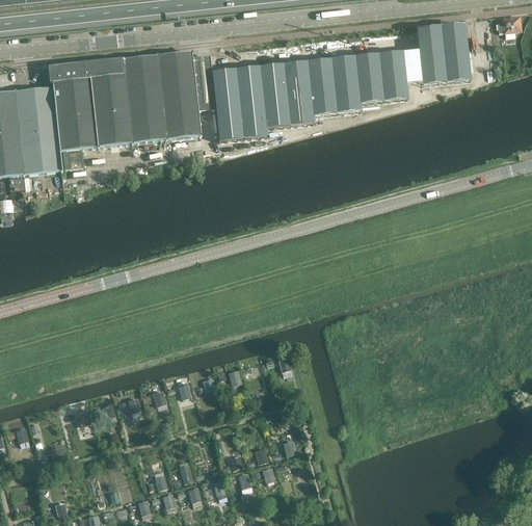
[(522,28),(520,12),(502,15),(502,20),(498,20),(499,29),(503,28),(503,30),(522,28)]
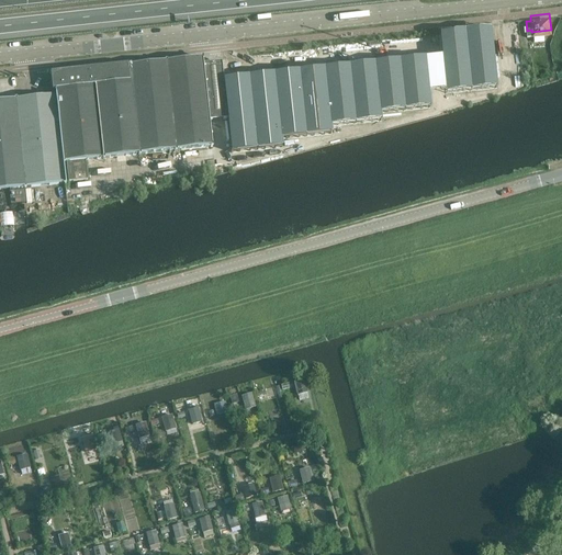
[(424,52),(224,72),(232,145),(280,139),(280,134),(329,128),(328,120),(380,113),(380,108),(429,101),(428,95),(446,93),(496,87),(491,21),(439,25),(441,47),(424,48),(424,52)]
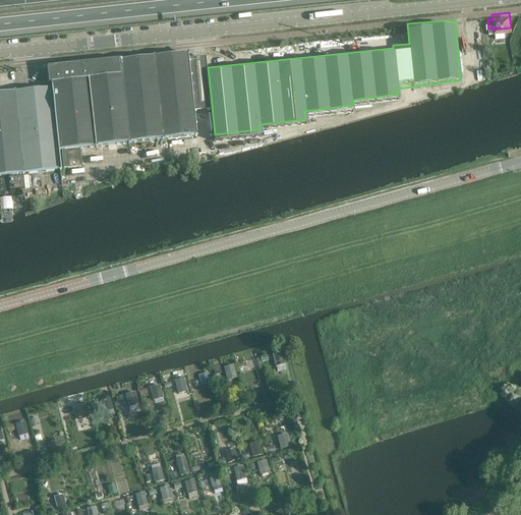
[(54,82),(52,83),(58,146),(61,145),(63,163),(81,161),(79,142),(196,130),(194,107),(188,49),(52,63),(54,82)]
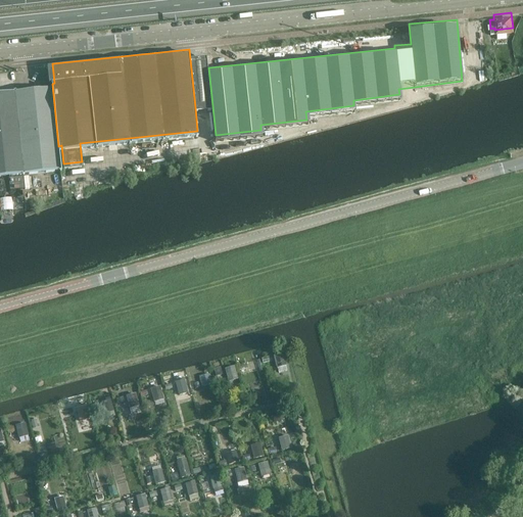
[(52,84),(14,88),(22,170),(60,167),(58,146),(52,84)]
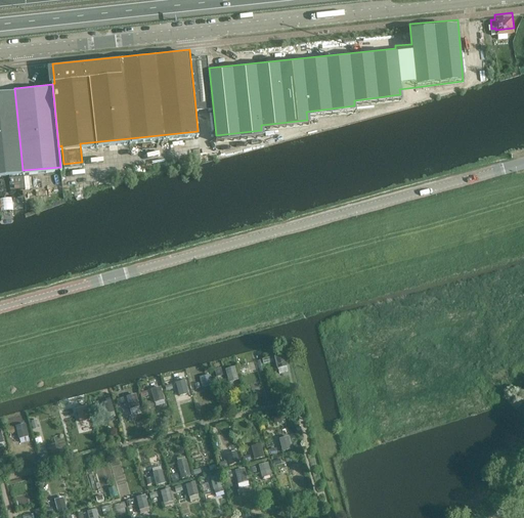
[(14,88),(0,88),(0,171),(23,170),(14,88)]
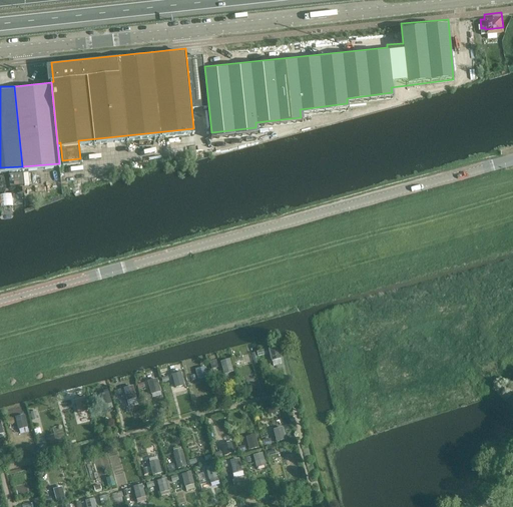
[(0,199),(23,199),(22,188),(0,188),(0,199)]
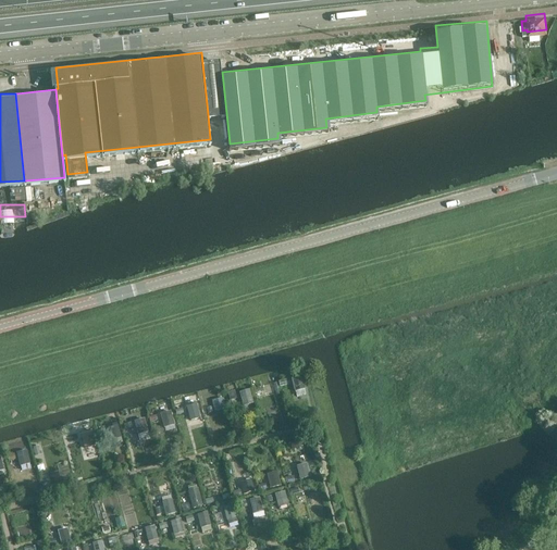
[(306,388),(304,384),(305,384),(301,370),(292,373),(295,386),(296,386),(297,391),(306,388)]
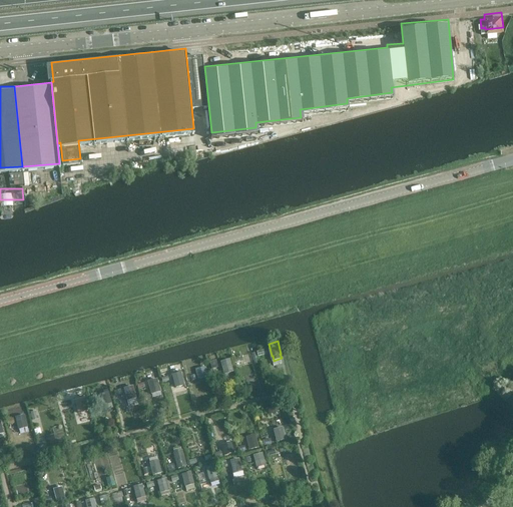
[(229,354),(220,357),(223,370),(233,367),(229,354)]
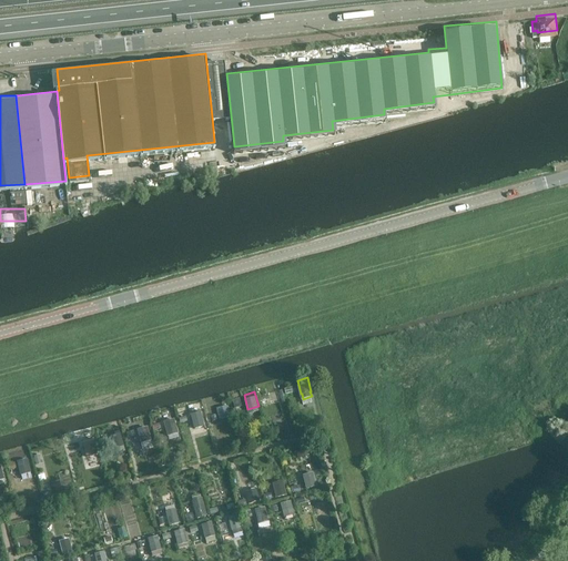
[(229,398),(216,401),(220,412),(231,409),(229,398)]
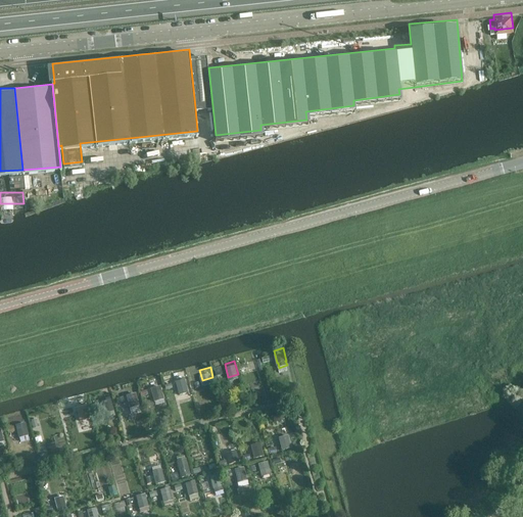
[(184,375),(175,377),(179,390),(188,387),(184,375)]
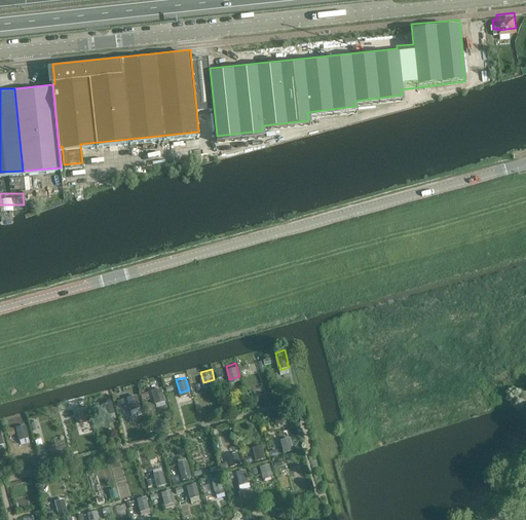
[(165,397),(161,383),(151,386),(155,400),(165,397)]
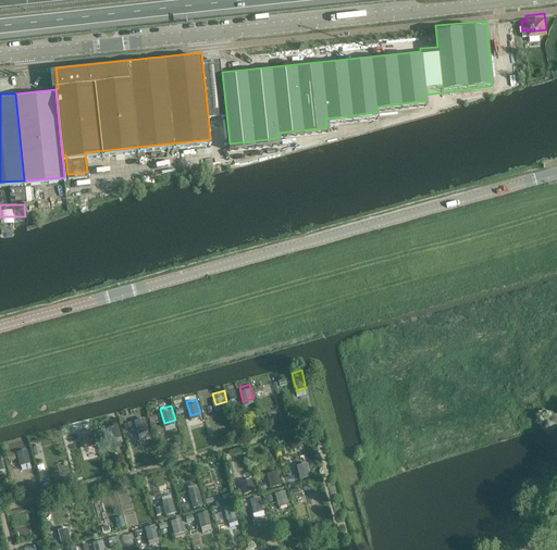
[(148,427),(145,413),(134,415),(137,429),(148,427)]
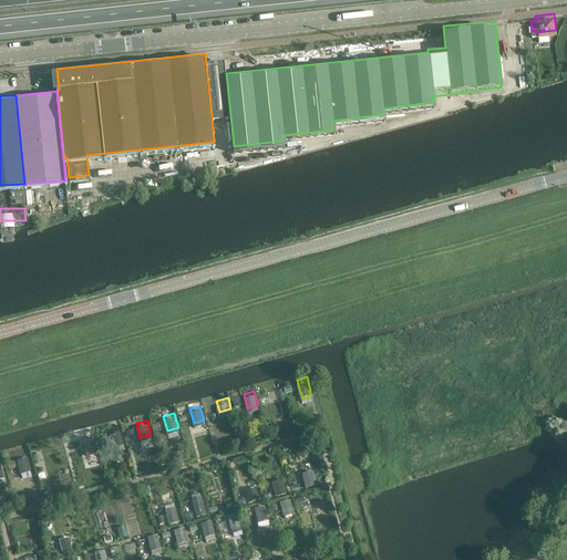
[(124,439),(120,426),(110,429),(113,443),(124,439)]
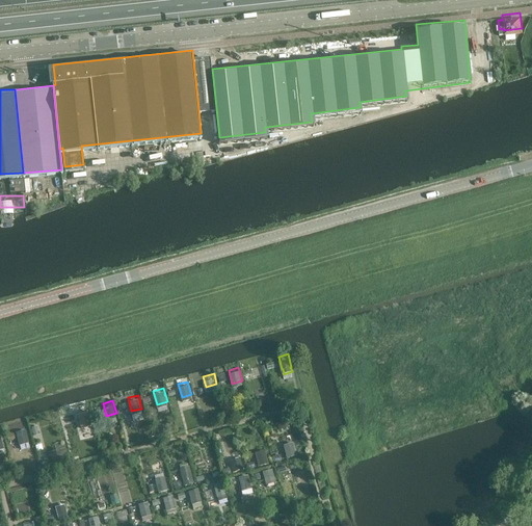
[(91,421),(88,406),(77,410),(81,424),(91,421)]
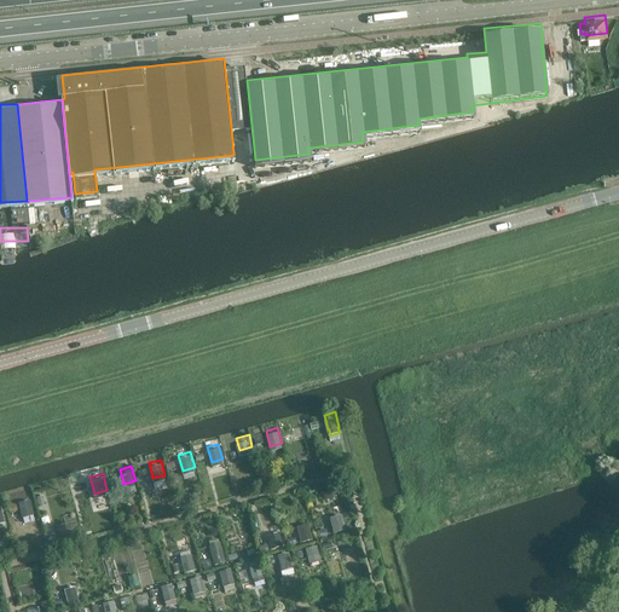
[(34,514),(33,511),(34,509),(30,495),(18,497),(22,513),(23,513),(24,517),(34,514)]
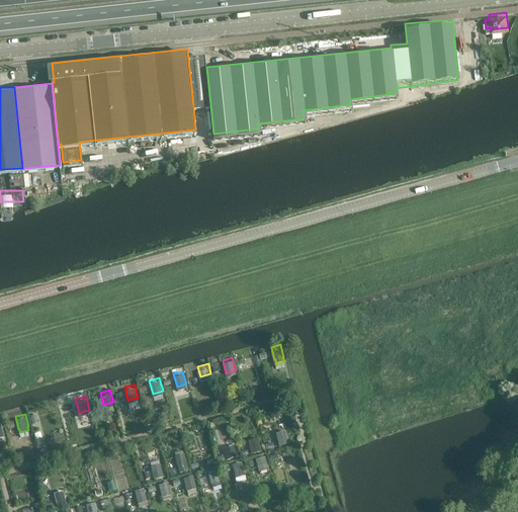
[(285,426),(275,428),(278,441),(288,438),(285,426)]
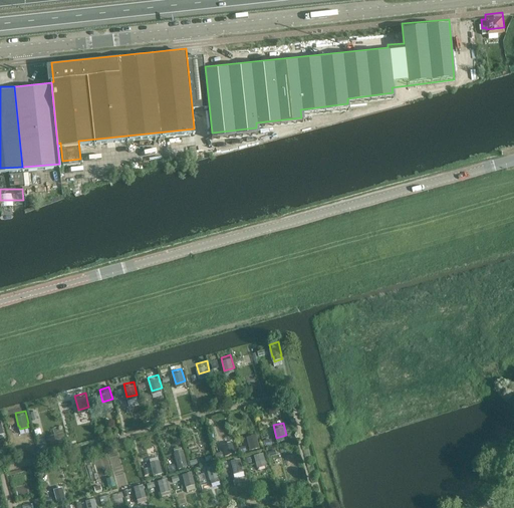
[(259,444),(256,430),(246,433),(249,446),(259,444)]
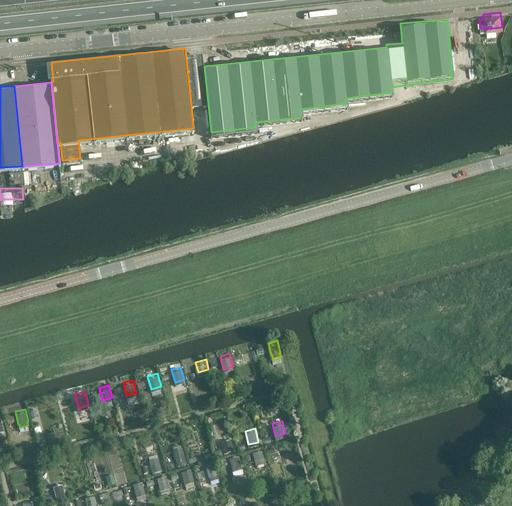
[(234,447),(230,435),(221,437),(224,450),(234,447)]
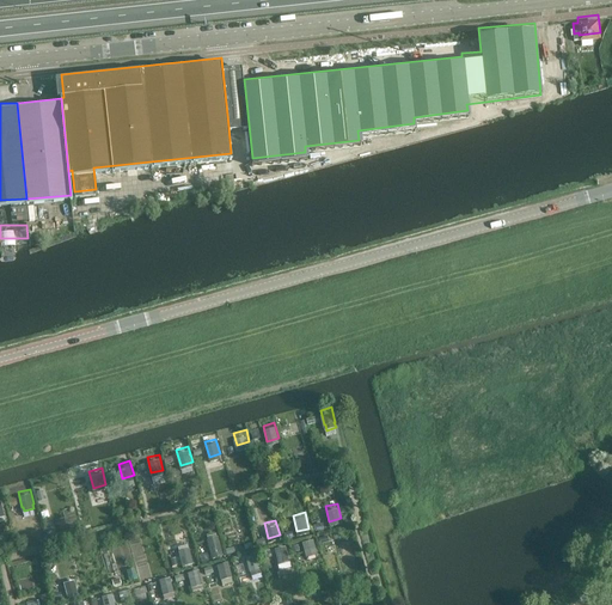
[(218,529),(207,532),(213,552),(225,549),(218,529)]
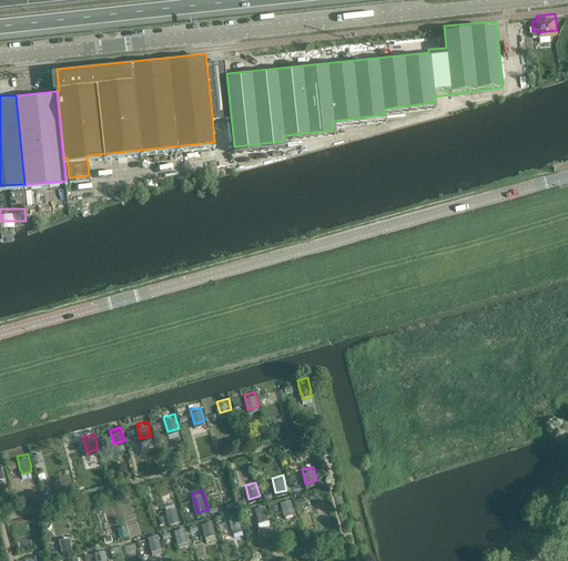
[(294,509),(291,495),(280,498),(284,512),(294,509)]
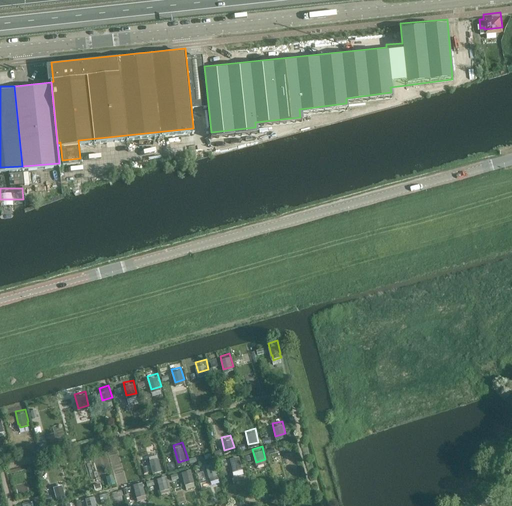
[(242,465),(239,452),(229,454),(233,468),(242,465)]
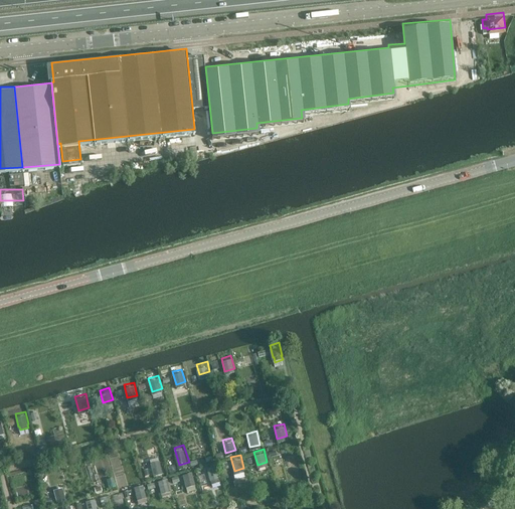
[(163,470),(159,457),(150,460),(153,472),(163,470)]
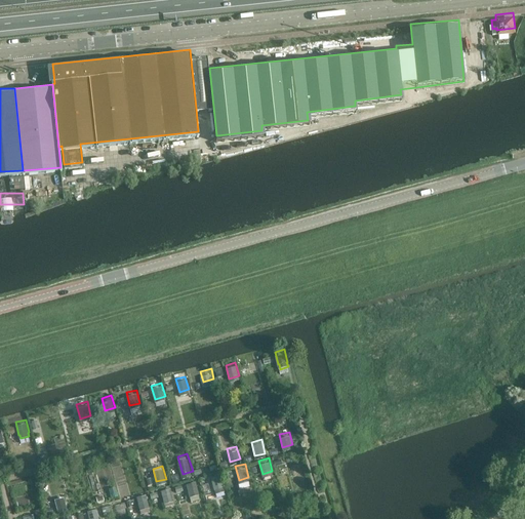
[(220,471),(210,474),(213,486),(224,483),(220,471)]
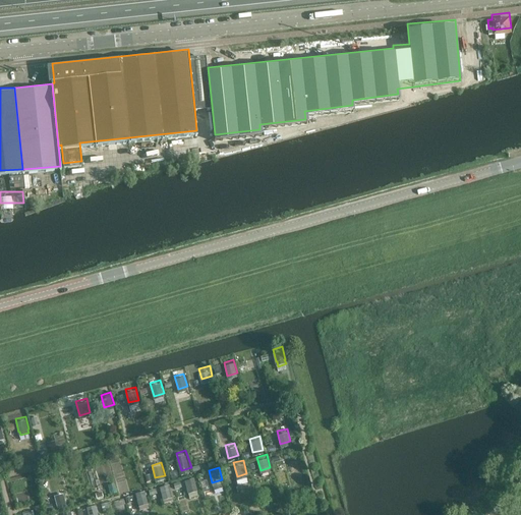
[(188,490),(189,494),(198,492),(197,488),(197,487),(194,474),(184,476),(188,490)]
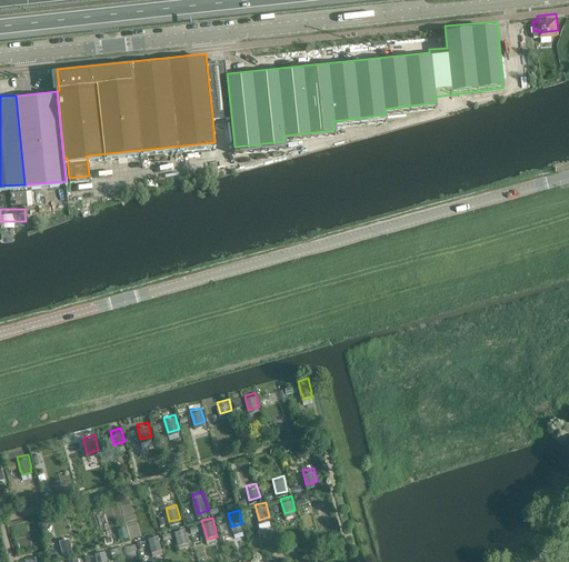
[(178,541),(179,544),(189,542),(188,539),(185,524),(173,528),(178,541)]
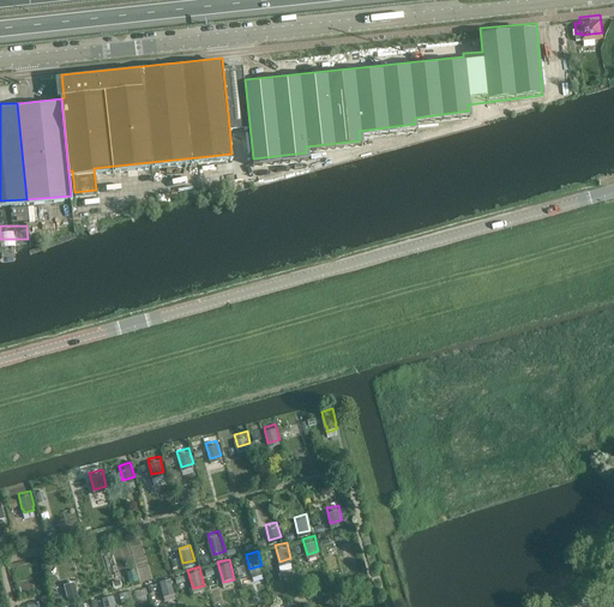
[(170,574),(160,577),(163,592),(174,589),(170,574)]
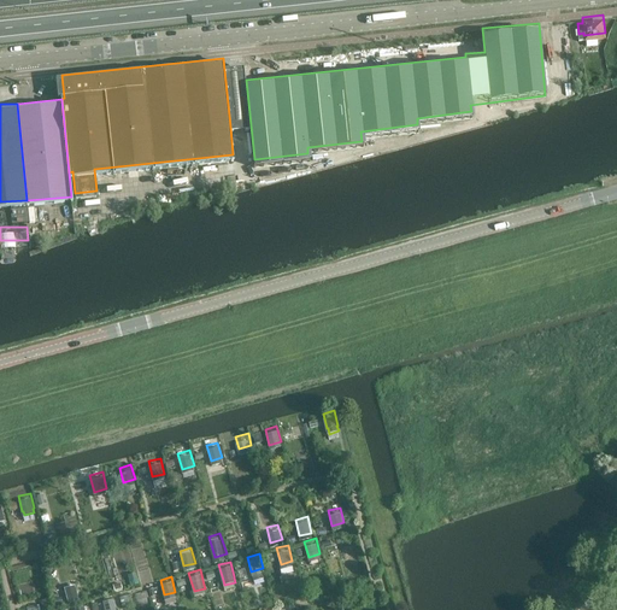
[(95,580),(98,588),(109,585),(106,578),(95,580)]
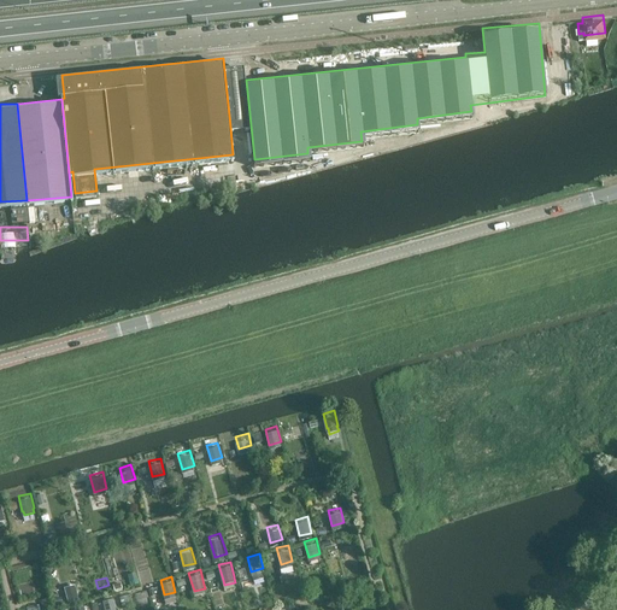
[(75,579),(64,582),(68,597),(78,594),(75,579)]
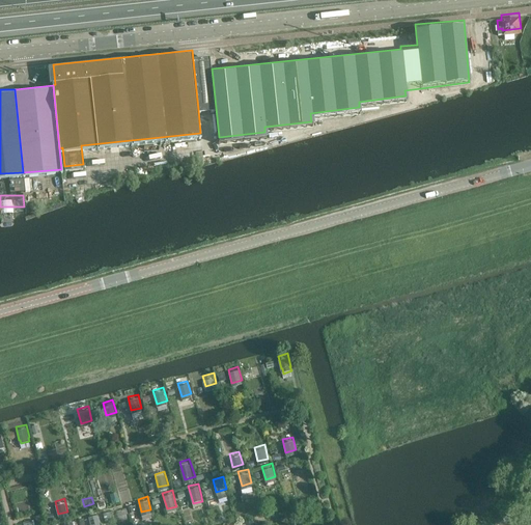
[(98,510),(88,513),(90,524),(93,524),(101,523),(98,510)]
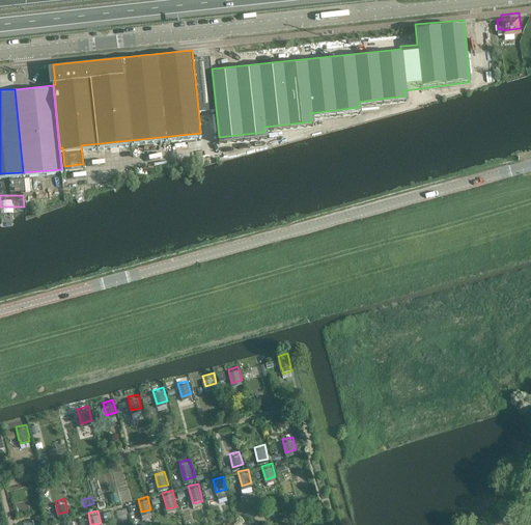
All buildings are outlined.
